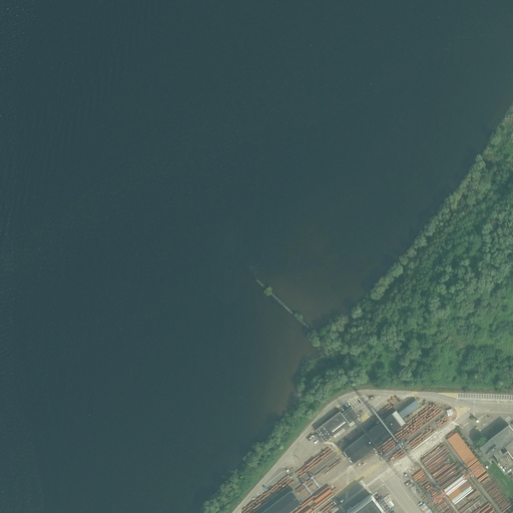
[(404,412),(409,418),(425,407),(420,400),(404,412)]
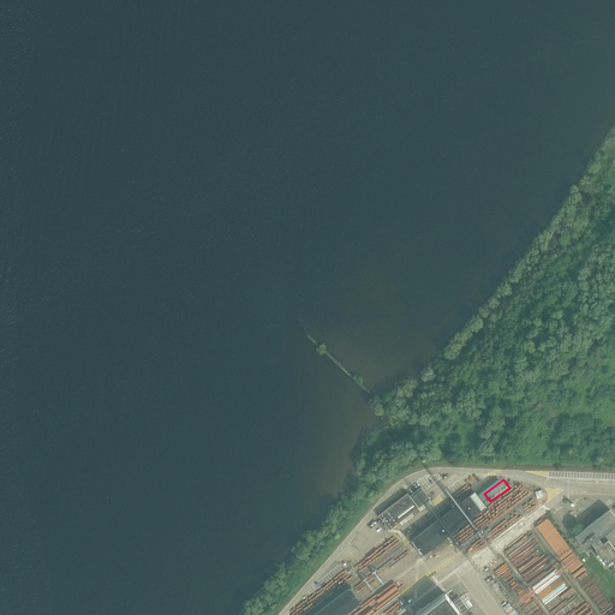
[(430,499),(422,487),(410,496),(407,493),(378,515),(390,530),(430,499)]
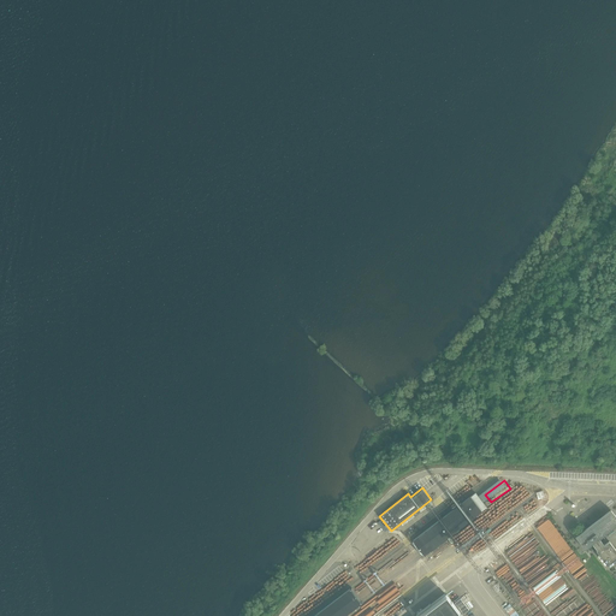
[(475,492),(412,542),(422,556),(487,508),(483,503),(475,493),(475,492)]
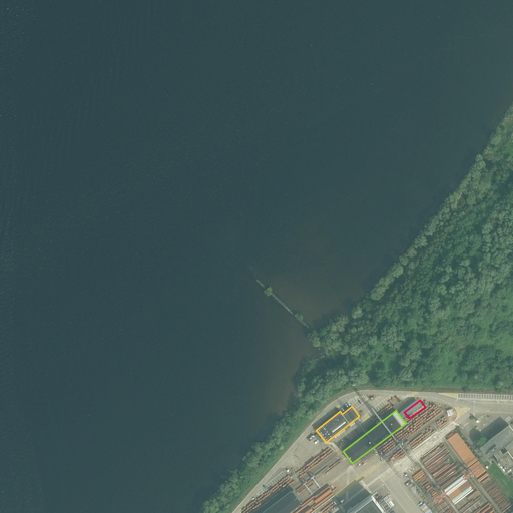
[(499,449),(502,447),(512,438),(512,430),(509,425),(480,447),(488,458),(494,453),(498,458),(497,459),(506,471),(512,465),(512,458),(507,451),(503,454),(499,449)]
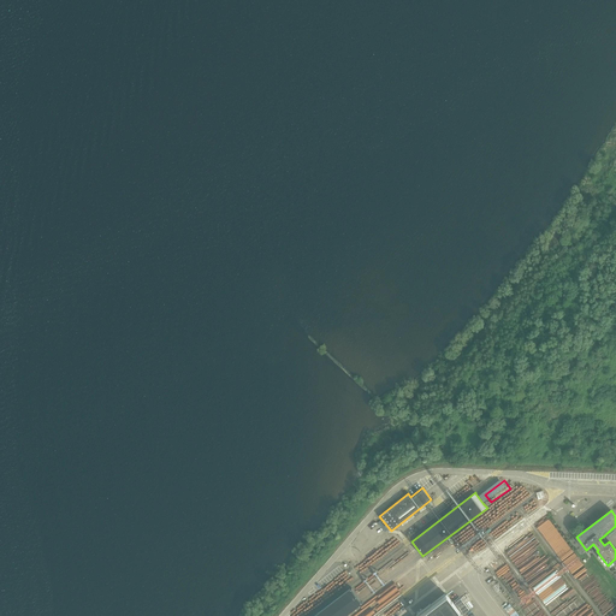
[(344,615),(363,603),(351,587),(313,615),(344,615)]
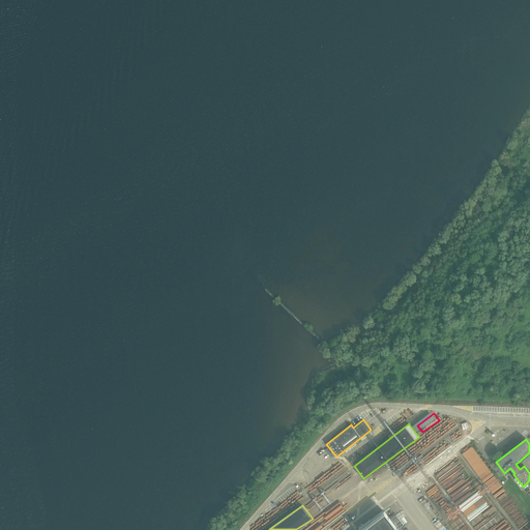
[(398,529),(383,510),(356,529),(398,529)]
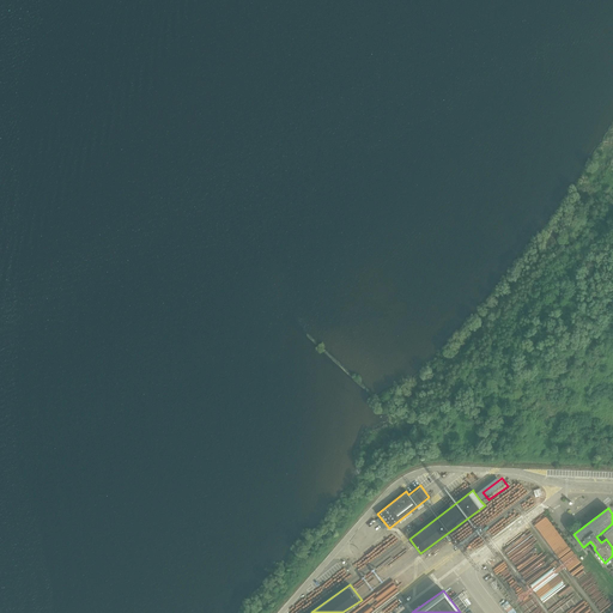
[(459,595),(453,600),(461,612),(467,607),(459,595)]
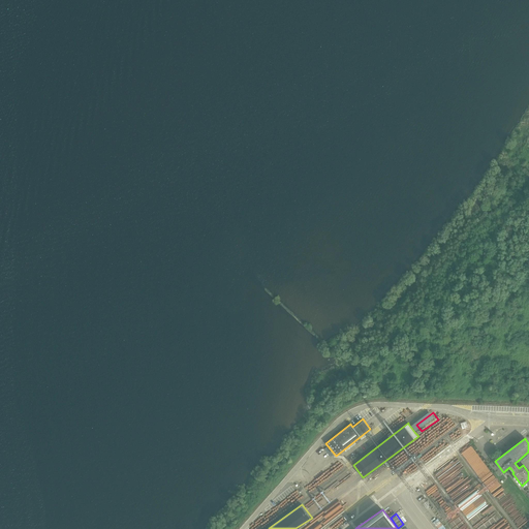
[(443,527),(440,524),(436,527),(438,528),(442,528),(448,524),(444,519),(440,522),(444,526),(443,527)]
